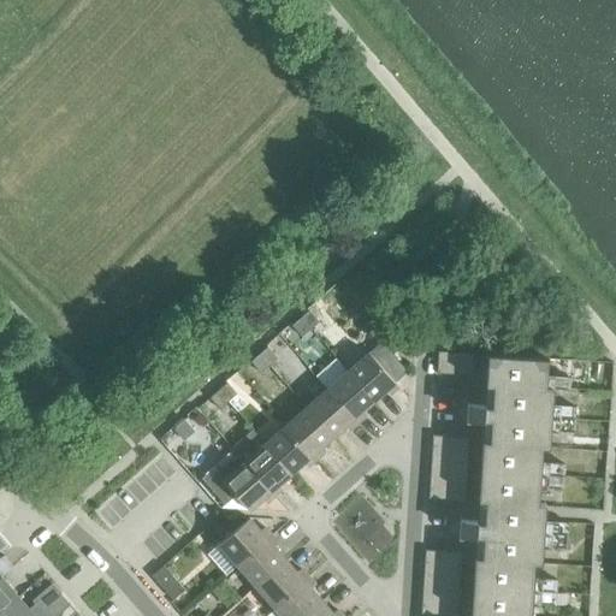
[(308,312),(300,319),(309,330),(318,323),(308,312)]
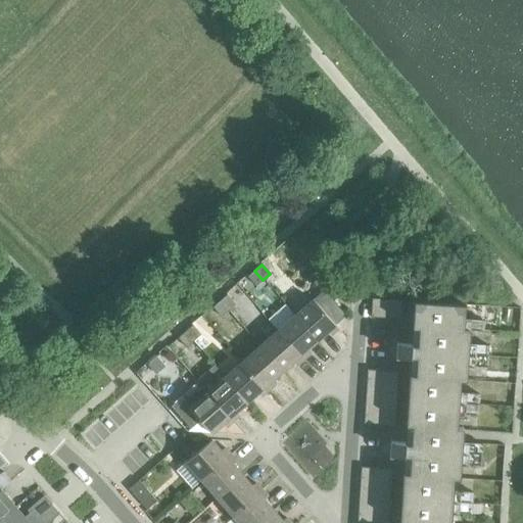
[(263,280),(254,271),(247,277),(255,287),(263,280)]
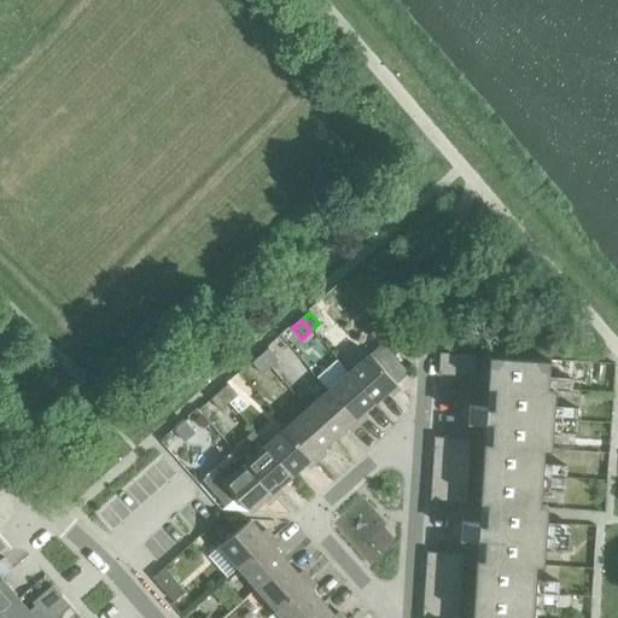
[(382,344),(369,354),(395,385),(407,374),(382,344)]
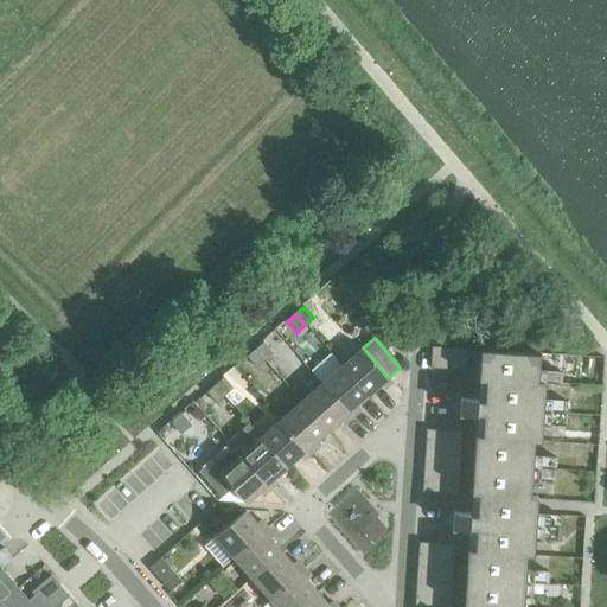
[(263,343),(255,350),(264,362),(273,353),(263,343)]
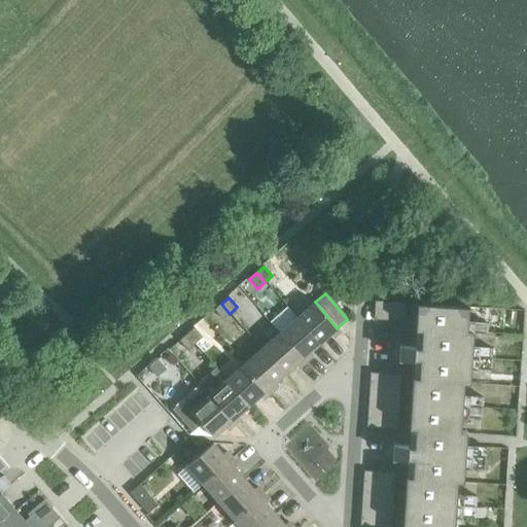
[(315,302),(296,318),(318,344),(329,335),(332,339),(340,331),(337,328),(315,302)]
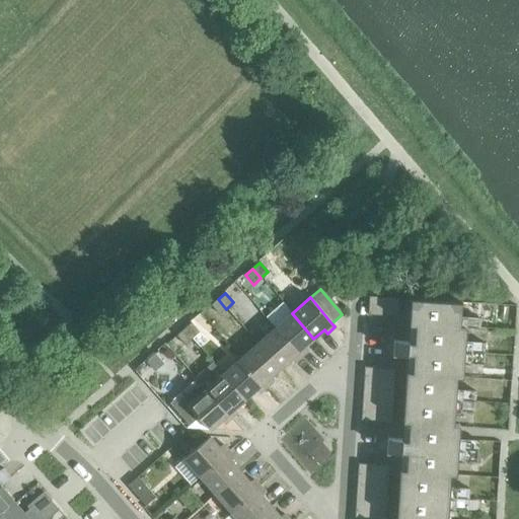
[(367,315),(397,317),(398,299),(368,297),(367,315)]
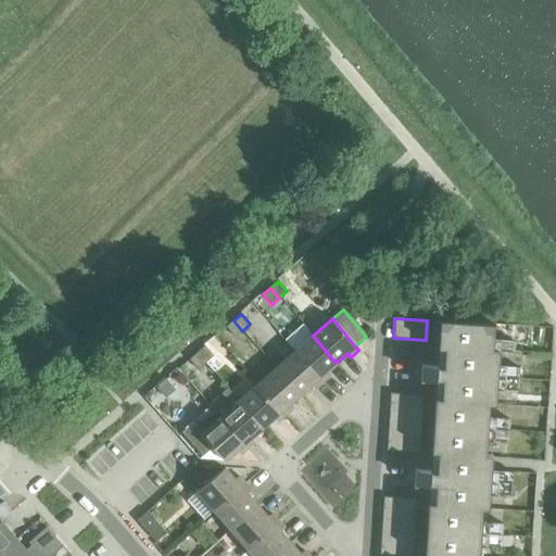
[(242,331),(234,320),(225,327),(235,338),(242,331)]
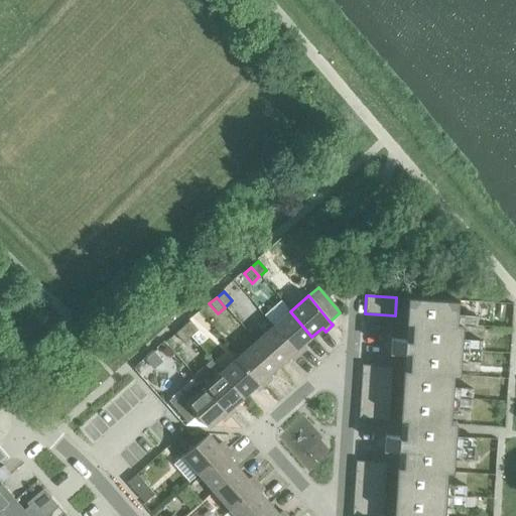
[(403,370),(401,395),(472,400),(472,389),(453,388),(454,375),(460,376),(461,361),(480,362),(481,342),(462,340),(463,327),(476,328),(477,316),(457,315),(458,300),(407,297),(406,324),(412,324),(410,348),(409,370),(403,370)]
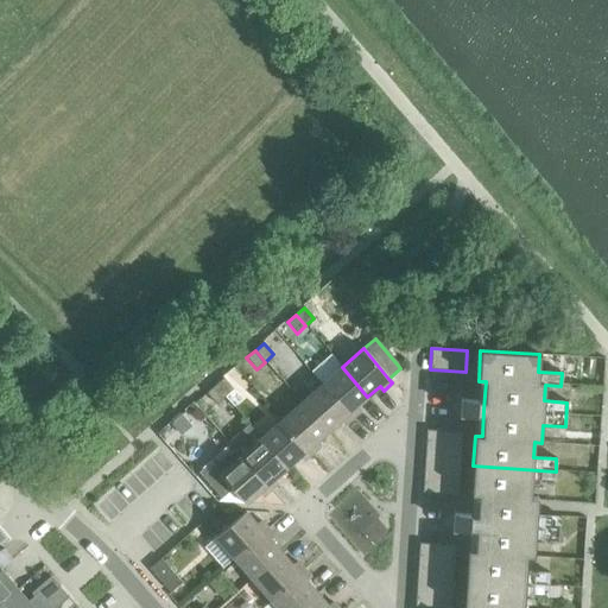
[(342,367),(321,385),(352,419),(359,412),(355,407),(367,397),(342,367)]
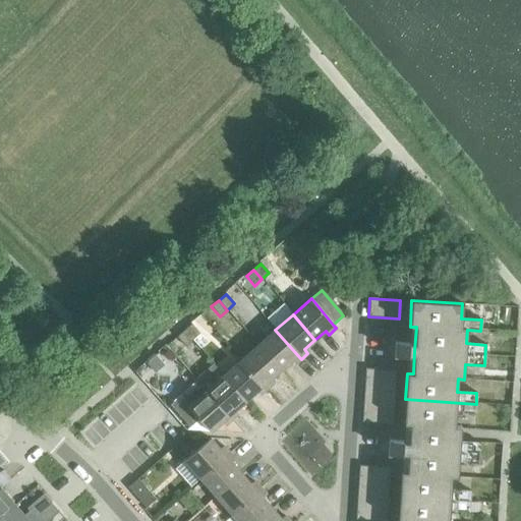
[(190,325),(183,331),(192,341),(199,335),(190,325)]
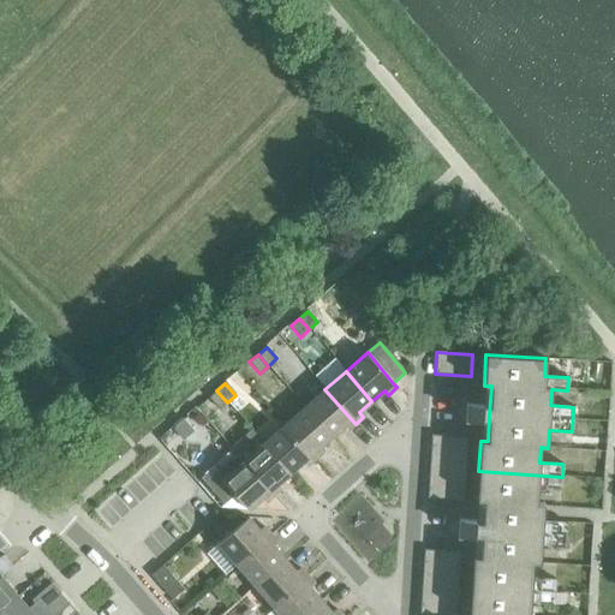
[(324,389),(304,407),(330,437),(344,427),(347,431),(356,424),(324,389)]
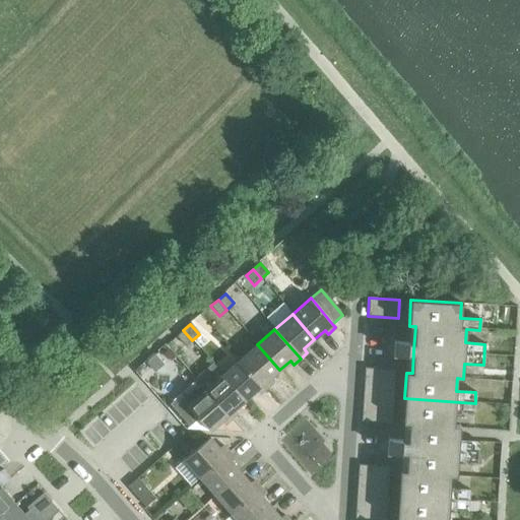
[(192,340),(183,330),(176,336),(185,346),(192,340)]
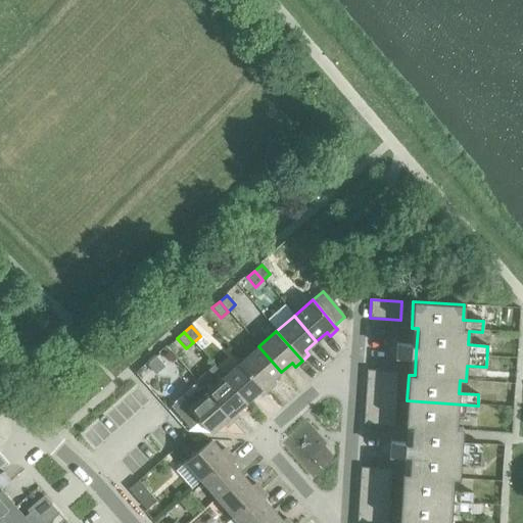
[(95,359),(102,366),(121,349),(113,342),(95,359)]
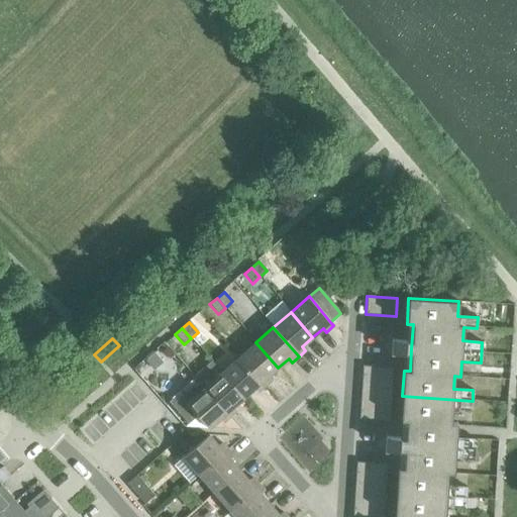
[(255,342),(238,357),(264,387),(271,381),(268,377),(278,368),(255,342)]
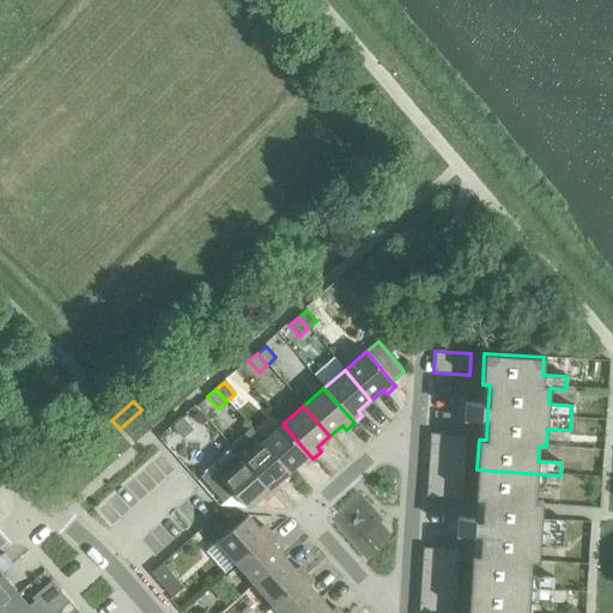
[(174,426),(184,438),(193,430),(183,419),(174,426)]
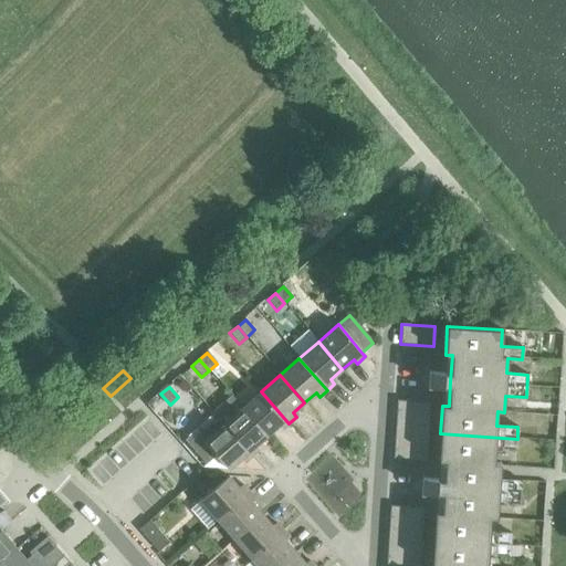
[(261,391),(242,408),(266,436),(278,426),(282,430),(289,423),(261,391)]
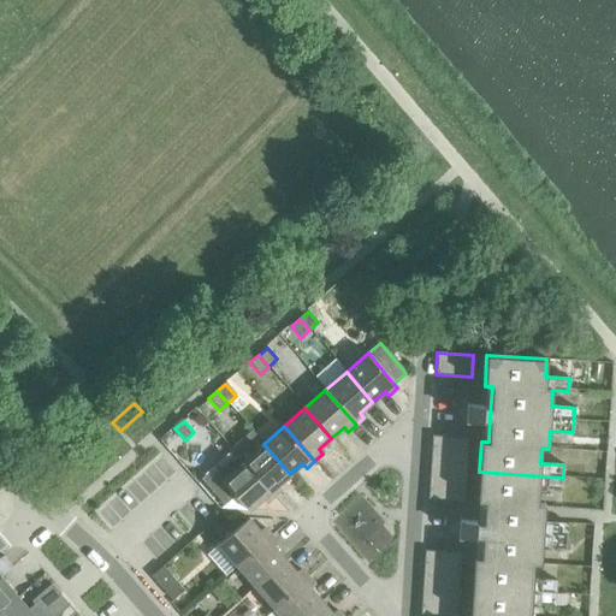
[(427,501),(463,503),(468,438),(432,436),(427,501)]
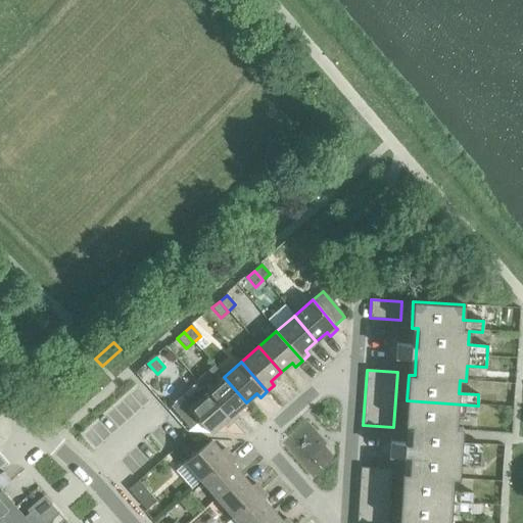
[(224,377),(206,392),(232,422),(239,416),(235,412),(246,402),(224,377)]
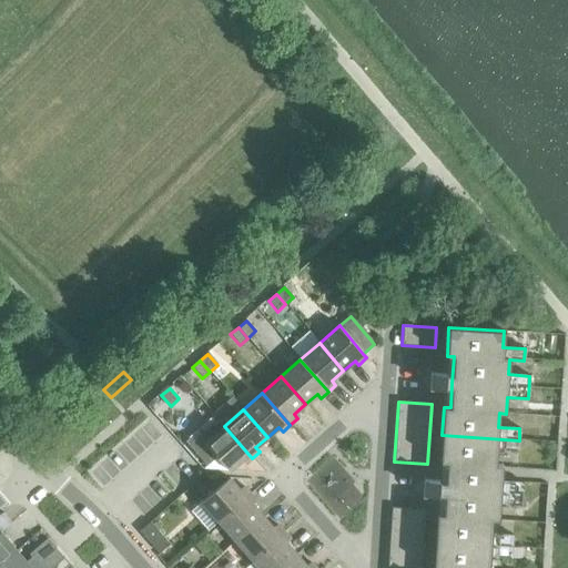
[(252,458),(224,426),(214,416),(184,442),(206,466),(216,457),(229,472),(241,460),(244,465),(252,458)]
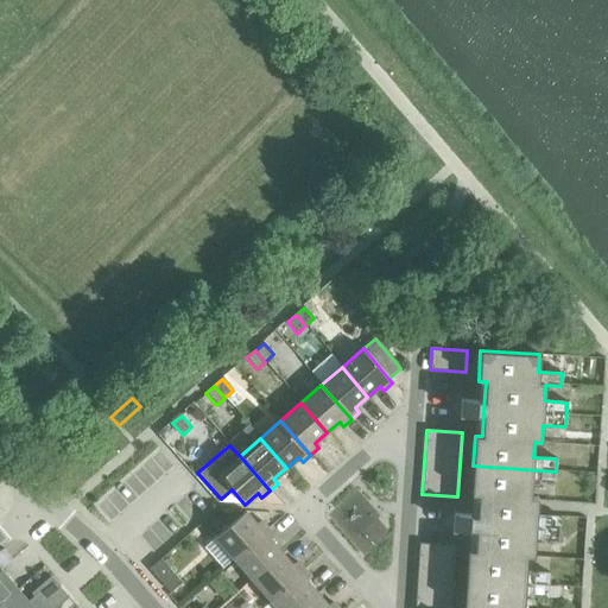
[(467,551),(466,580),(548,586),(549,574),(526,571),(526,557),(533,557),(534,539),(558,542),(559,517),(537,515),(538,498),(531,498),(531,481),(555,483),(556,472),(473,466),(470,495),(477,495),(476,515),(474,551),(467,551)]
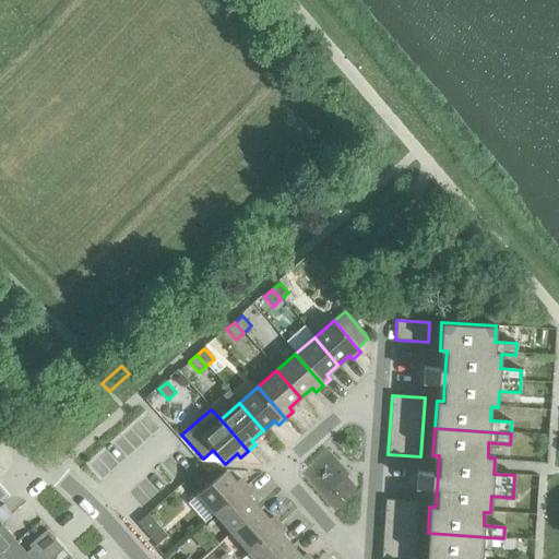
[(203,459),(200,461),(225,464),(213,450),(203,459)]
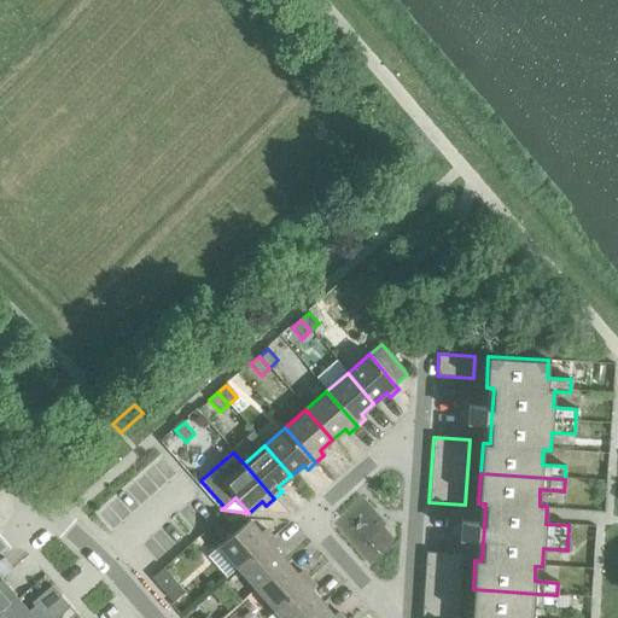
[(219,547),(237,569),(272,538),(264,530),(260,534),(248,520),(219,547)]
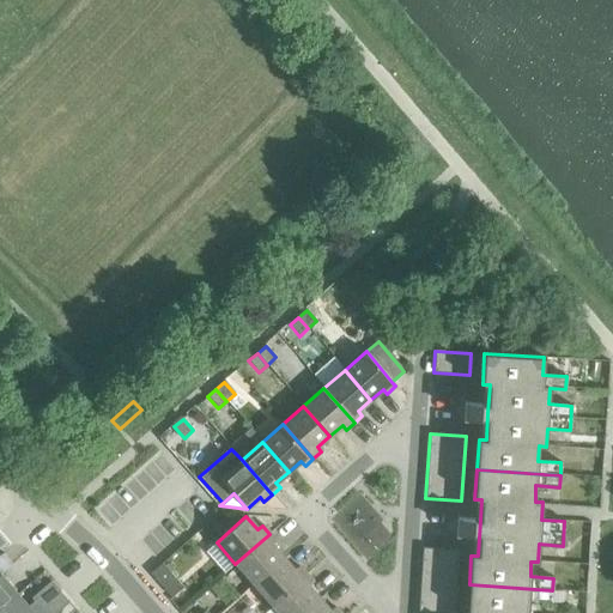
[(235,564),(253,584),(283,558),(272,545),(277,541),(269,534),(235,564)]
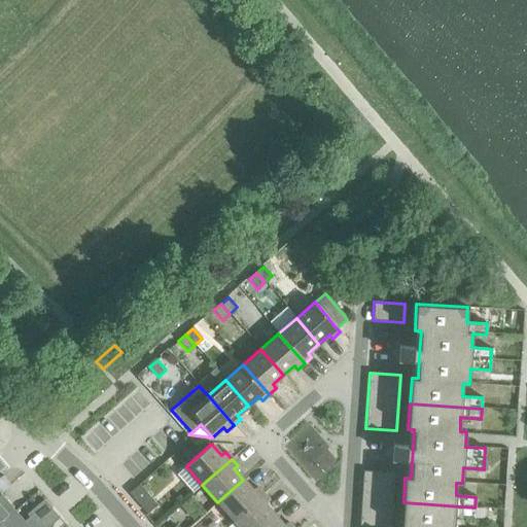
[(358,526),(390,526),(394,472),(362,470),(358,526)]
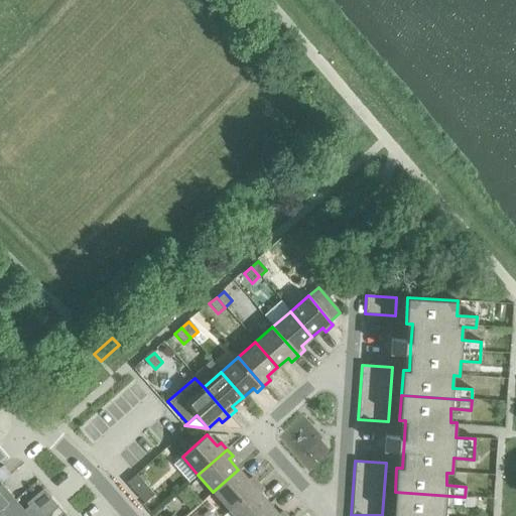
[(213,492),(228,509),(257,484),(251,477),(247,481),(238,470),(213,492)]
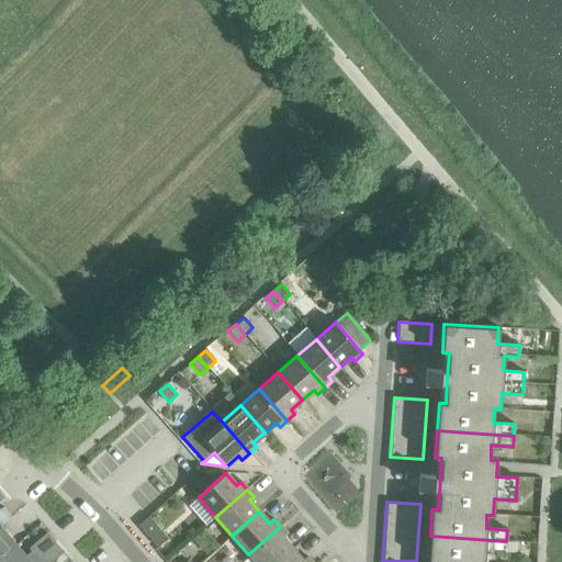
[(137,526),(149,540),(160,530),(148,517),(137,526)]
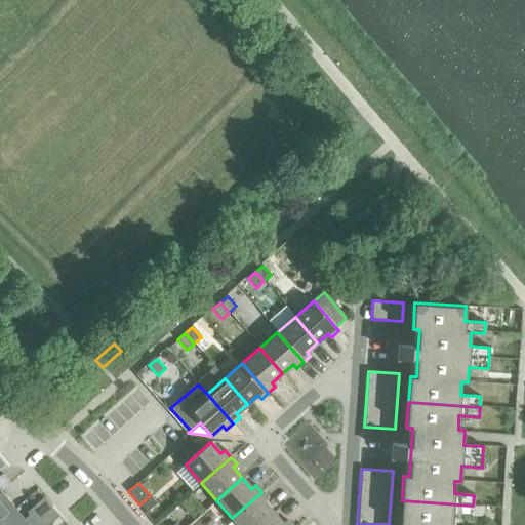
[(0,522),(14,510),(0,492),(0,522)]
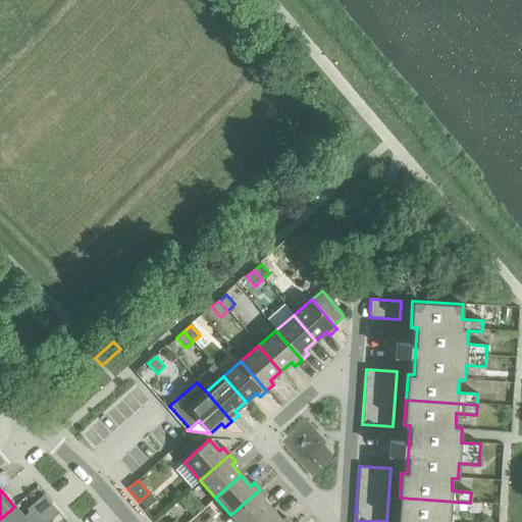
[(230,515),(237,521),(258,521),(271,510),(262,500),(266,497),(260,489),(230,515)]
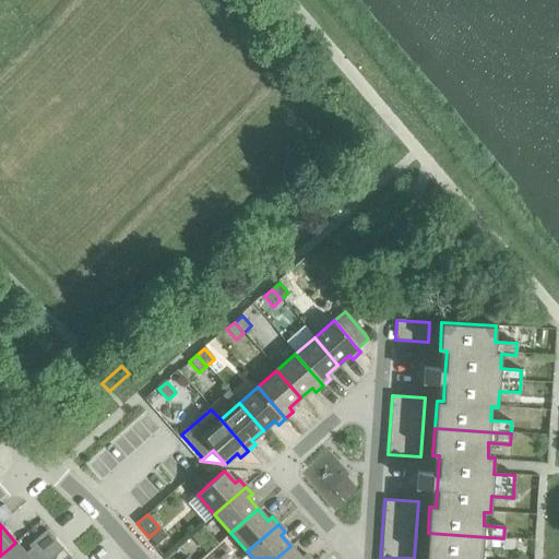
[(159,527),(149,537),(156,545),(166,536),(159,527)]
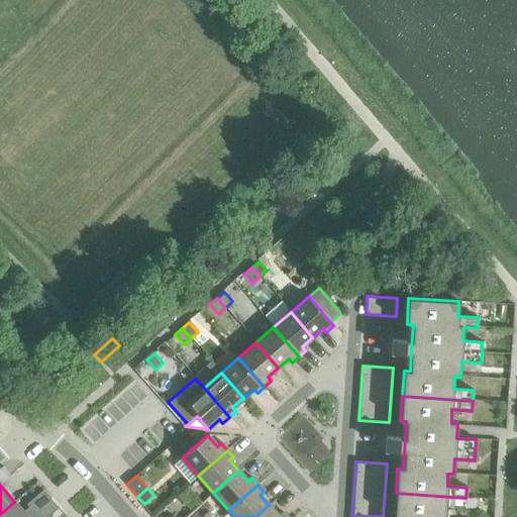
[(0,514),(0,516),(29,516),(50,499),(42,491),(25,505),(28,508),(23,512),(14,502),(0,514)]
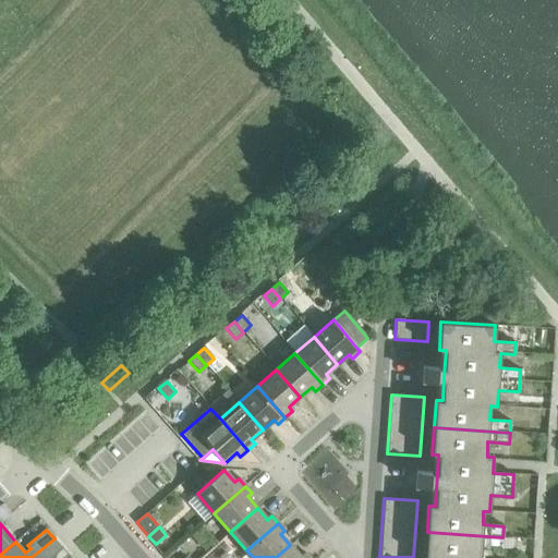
[(502,537),(427,532),(425,557),(480,557),(481,547),(502,548),(502,537)]
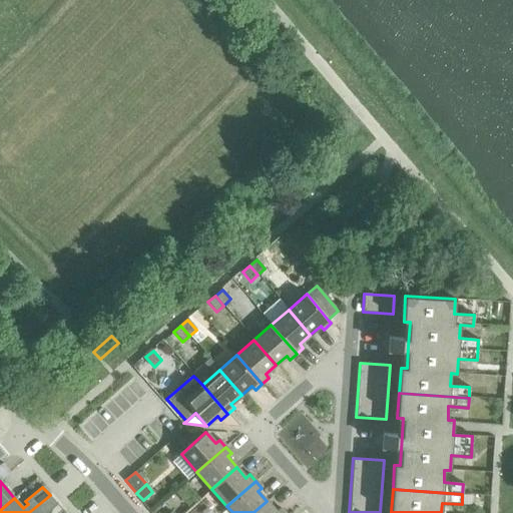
[(29,512),(47,512),(57,504),(50,495),(29,512)]
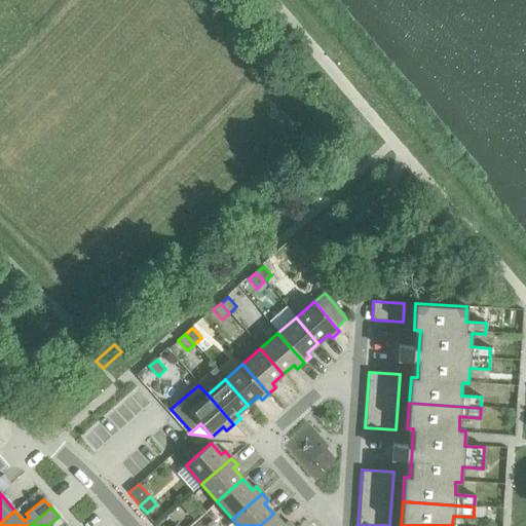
[(260,525),(291,525),(287,522),(284,525),(273,514),(260,525)]
